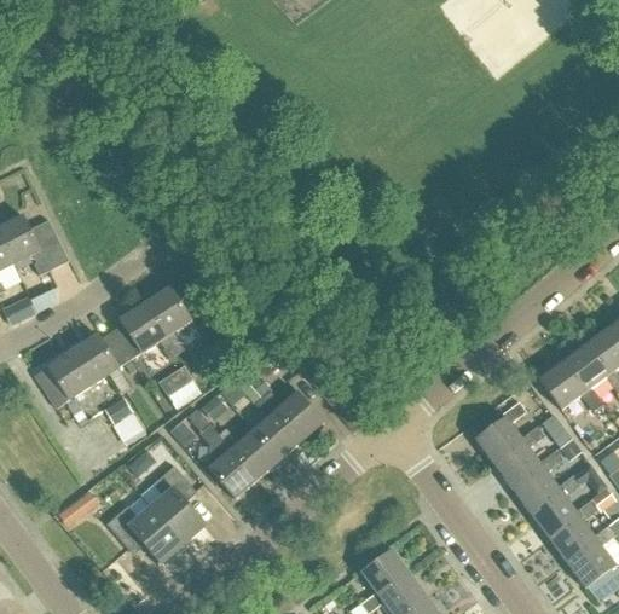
[(46,221),(30,229),(24,215),(0,226),(0,235),(15,264),(32,255),(40,273),(65,261),(46,221)]
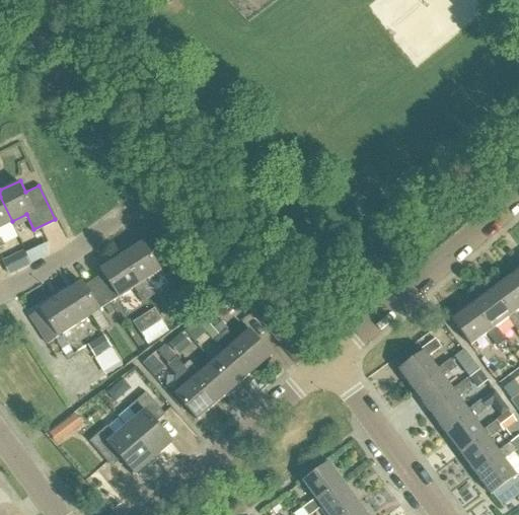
[(0,226),(12,221),(0,197),(0,245),(5,243),(0,232),(0,226)]
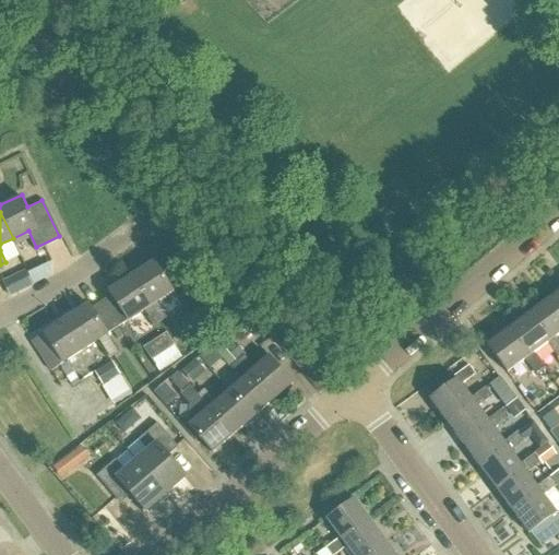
[(158,298),(174,288),(154,259),(131,273),(161,319),(168,314),(158,298)]
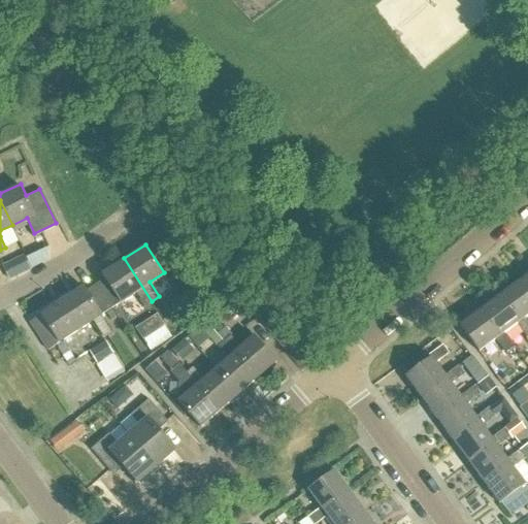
[(10,277),(31,267),(24,254),(3,263),(10,277)]
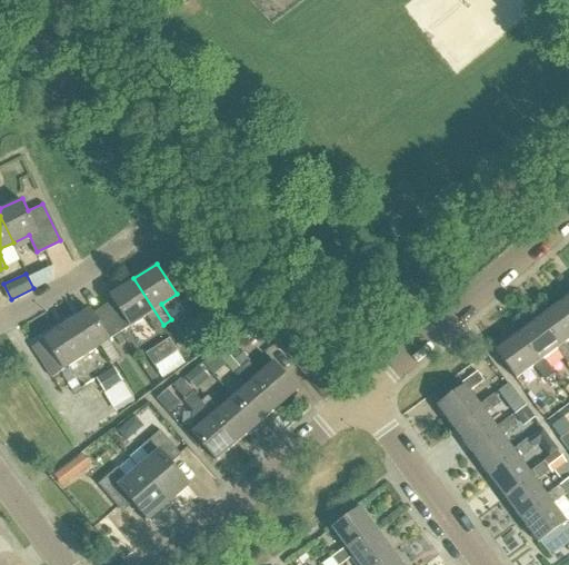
[(395,296),(405,289),(393,274),(385,280),(395,296)]
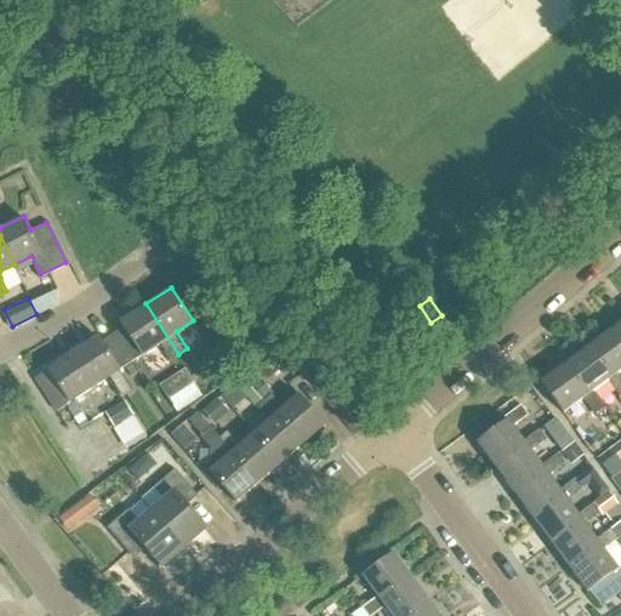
[(142,354),(159,342),(170,359),(178,354),(146,303),(120,320),(124,325),(113,332),(131,360),(142,353),(142,354)]
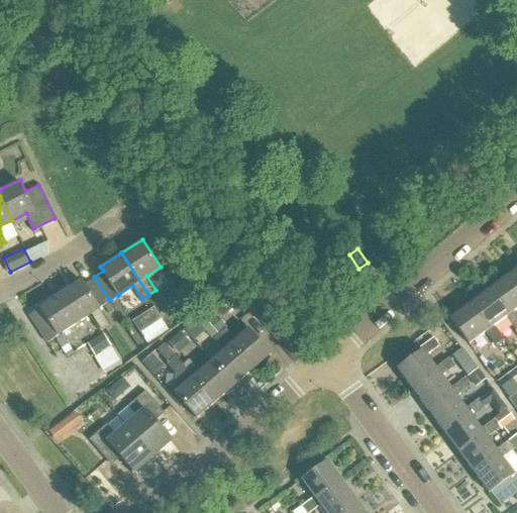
[(514,308),(516,306),(516,277),(512,271),(492,286),(510,310),(514,308)]
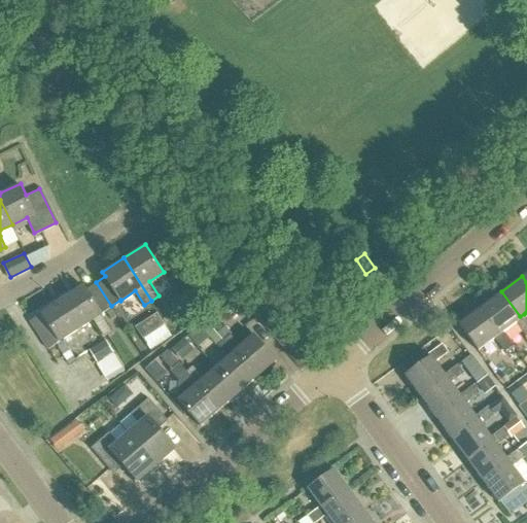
[(102,312),(111,306),(96,282),(86,288),(83,284),(57,302),(75,329),(92,319),(102,336),(111,329),(101,313),(102,313),(102,312)]
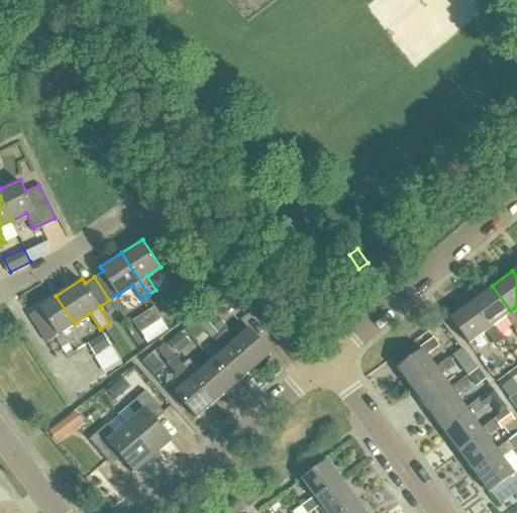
[(494,323),(506,314),(516,327),(516,326),(516,311),(514,308),(510,310),(492,286),(472,301),(490,326),(494,323)]
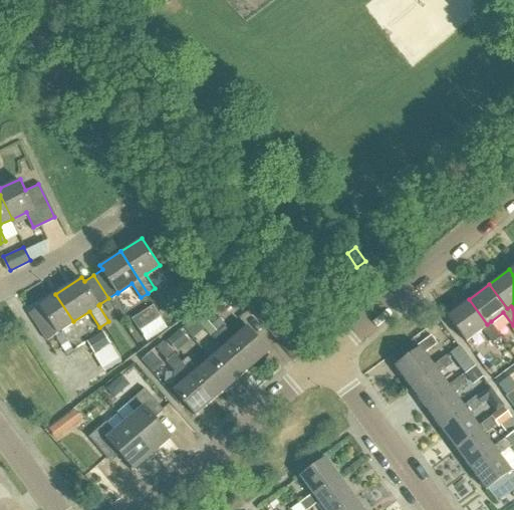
[(47,338),(73,321),(55,294),(29,311),(47,338)]
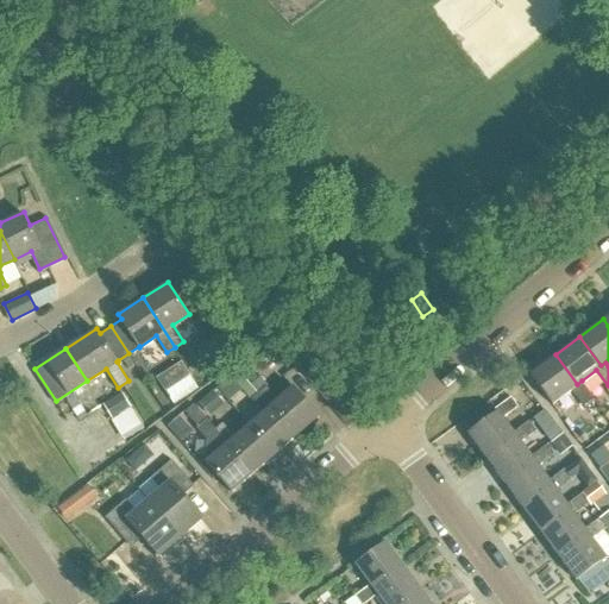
[(552,403),(572,388),(584,403),(594,396),(582,381),(577,384),(556,354),(529,372),(552,403)]
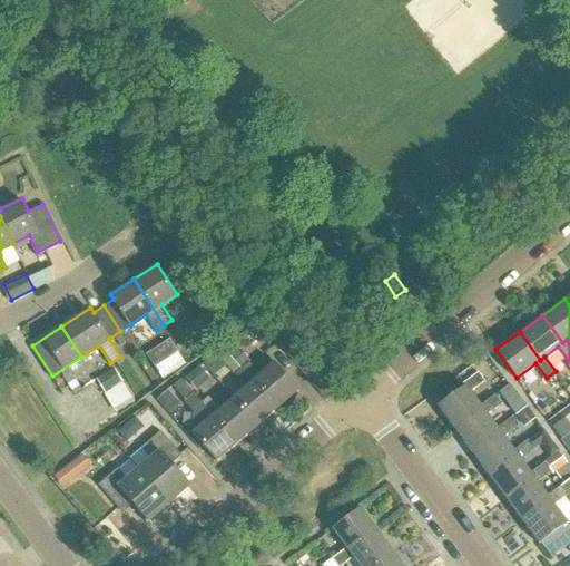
[(155,363),(177,349),(169,338),(147,352),(155,363)]
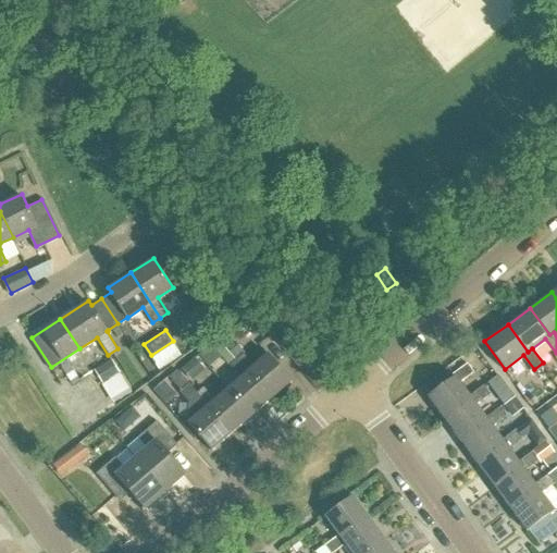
[(227,349),(219,338),(208,346),(217,357),(227,349)]
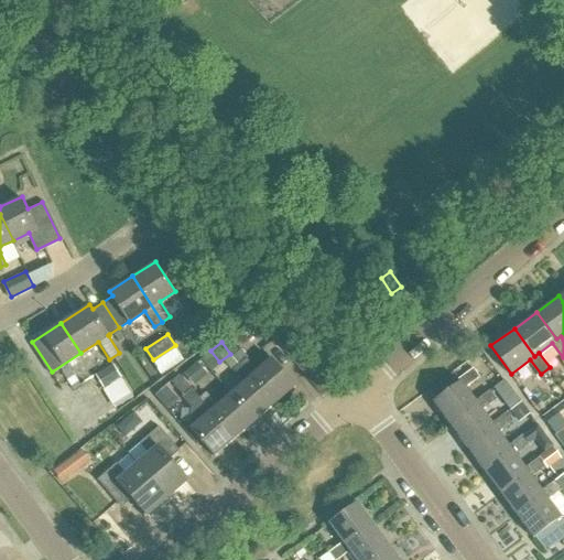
[(161,372),(183,357),(175,345),(153,359),(161,372)]
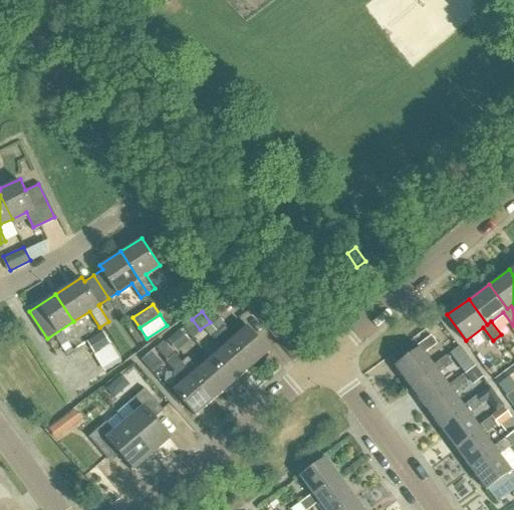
[(224,323),(218,328),(250,366),(269,349),(248,325),(235,335),(224,323)]
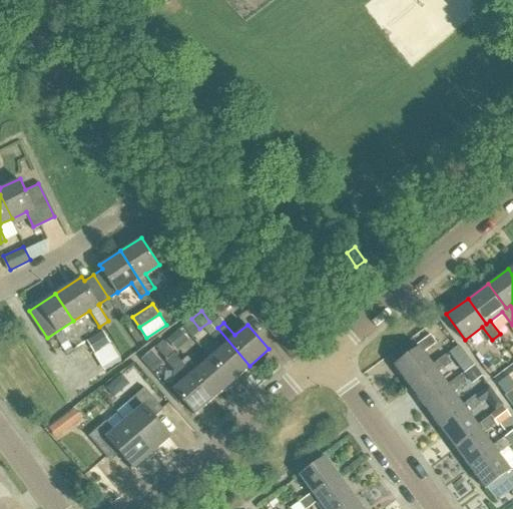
[(176,348),(188,337),(179,327),(167,338),(176,348)]
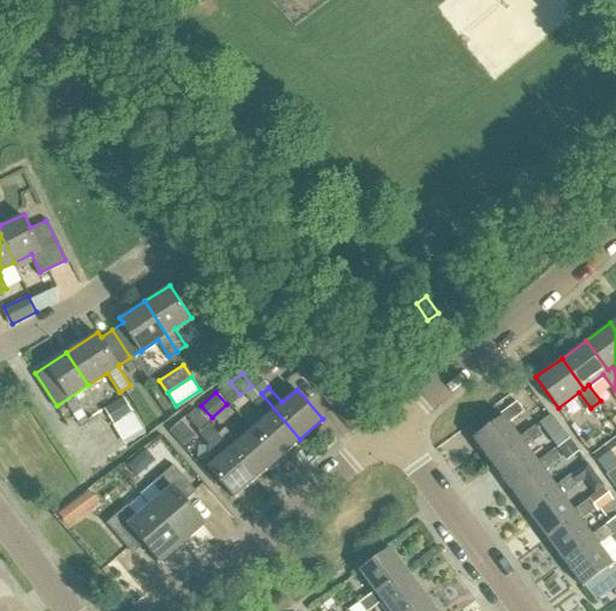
[(300,439),(261,393),(254,401),(267,415),(253,428),(278,457),(300,439)]
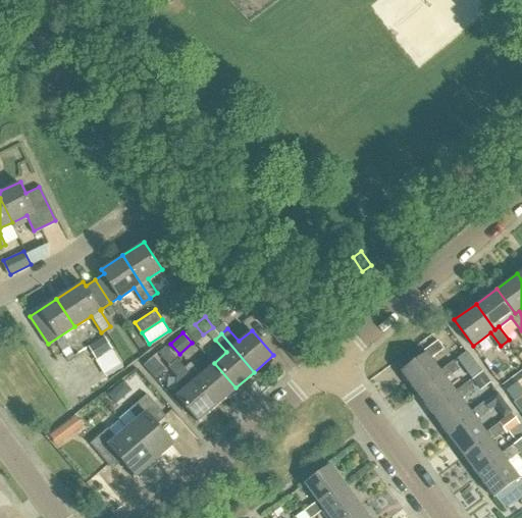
[(95,358),(112,348),(104,334),(88,345),(95,358)]
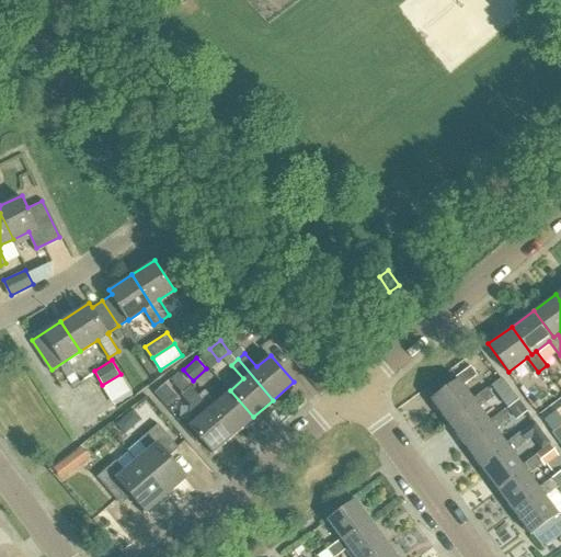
[(431,399),(447,421),(476,401),(472,397),(462,384),(477,373),(470,364),(455,375),(458,378),(431,399)]
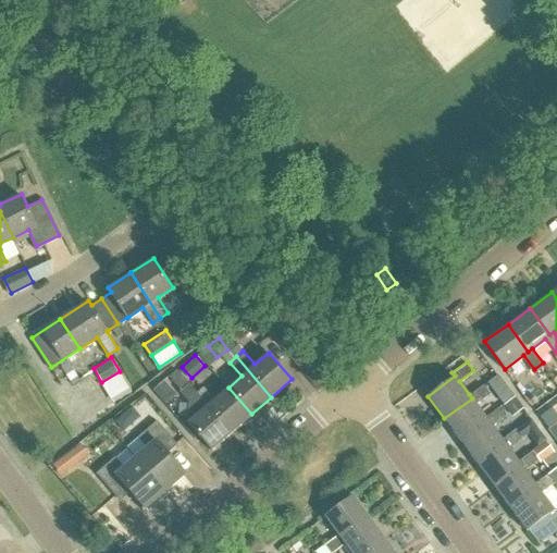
[(188,385),(190,383),(177,368),(169,376),(181,389),(187,384),(188,385)]
